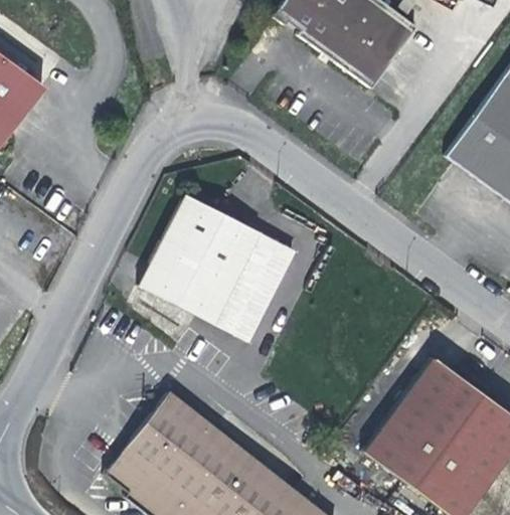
[(383,0),(285,0),(274,15),(287,26),(290,21),(302,29),(299,33),(373,89),(418,26),(383,0)]
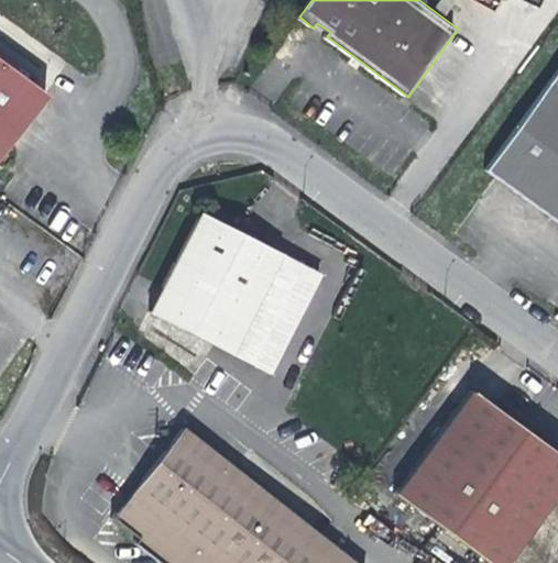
[(0,162),(51,94),(0,57),(0,162)]
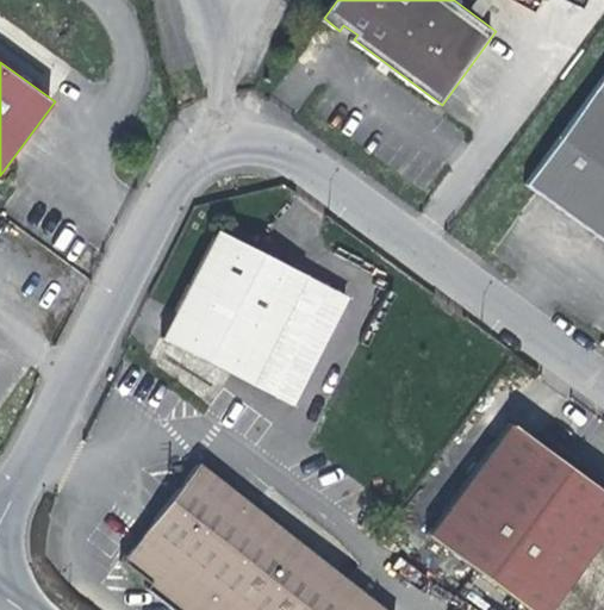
[(603,80),(529,185),(603,238),(603,80)]
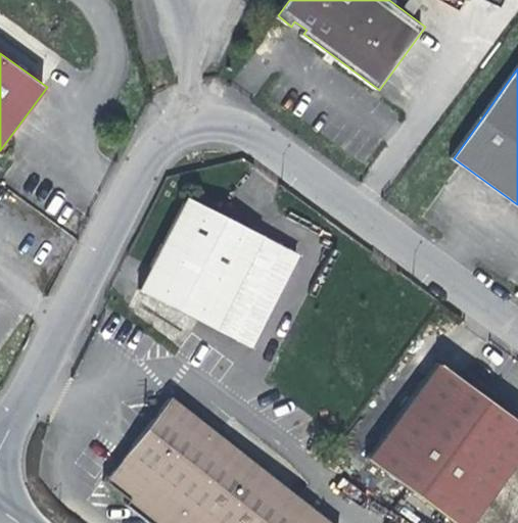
[(301,254),(188,196),(141,289),(254,348),(301,254)]
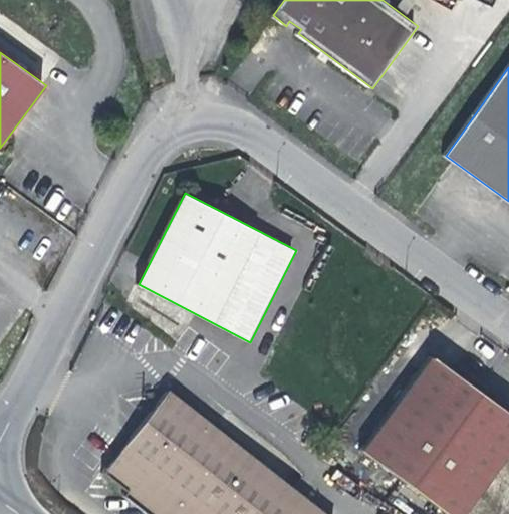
[(449,513),(465,513),(508,455),(508,412),(505,410),(508,405),(508,401),(462,366),(457,374),(432,356),(362,451),(449,513)]
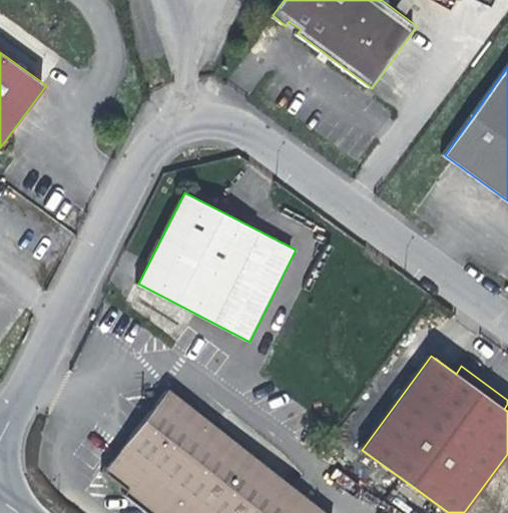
[(326,512),(169,389),(105,472),(128,490),(126,494),(150,512),(326,512)]
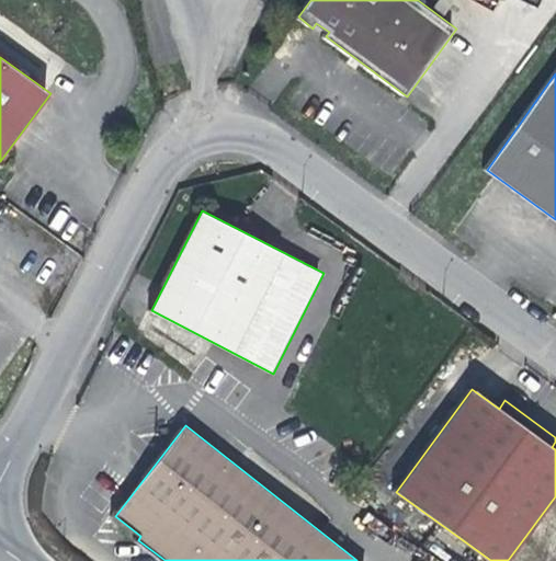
All buildings are outlined.
